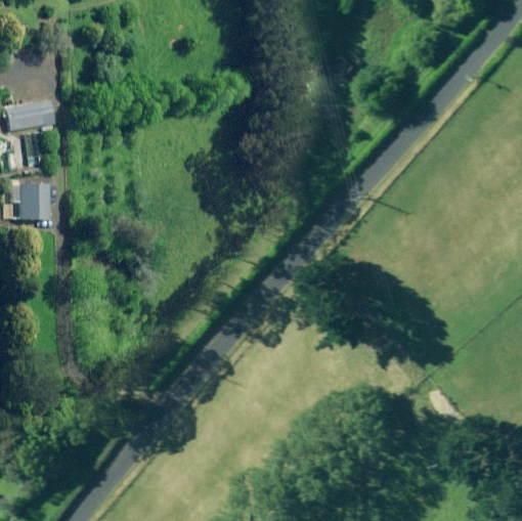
[(54,96),(6,105),(10,130),(58,122),(54,96)]
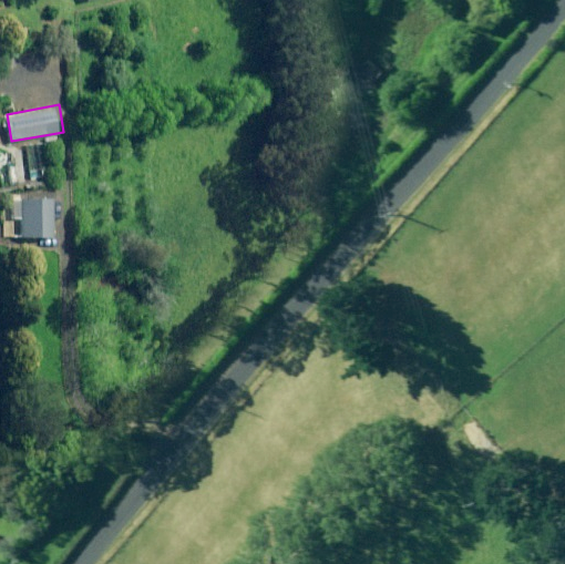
[(52,137),(27,141),(32,175),(57,172),(52,137)]
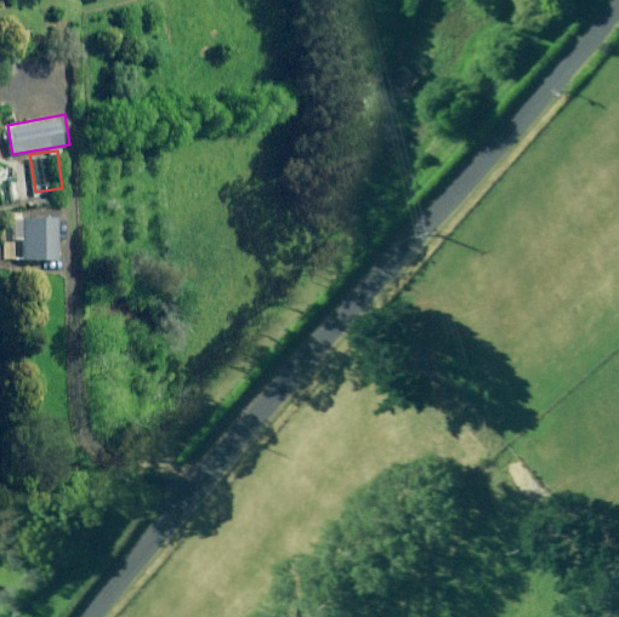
[(22,155),(5,158),(10,199),(27,198),(22,155)]
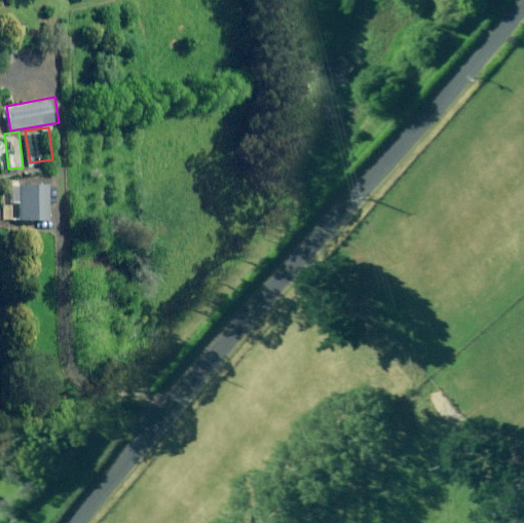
[(51,182),(14,181),(12,181),(11,190),(5,190),(5,218),(51,218),(51,182)]
